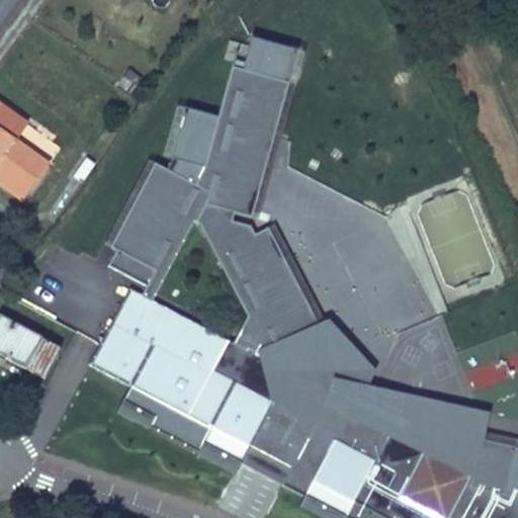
[(257,354),(261,347),(282,358),(324,336),(267,228),(254,235),(250,227),(231,222),(234,212),(251,218),(283,100),(275,98),(279,81),(231,68),(203,168),(195,186),(155,164),(109,248),(115,251),(107,267),(146,287),(140,296),(128,290),(88,365),(128,387),(115,413),(196,456),(197,455),(202,445),(240,465),(241,464),(251,445),(292,467),(317,422),(275,401),(282,387),(290,372),(257,354)]
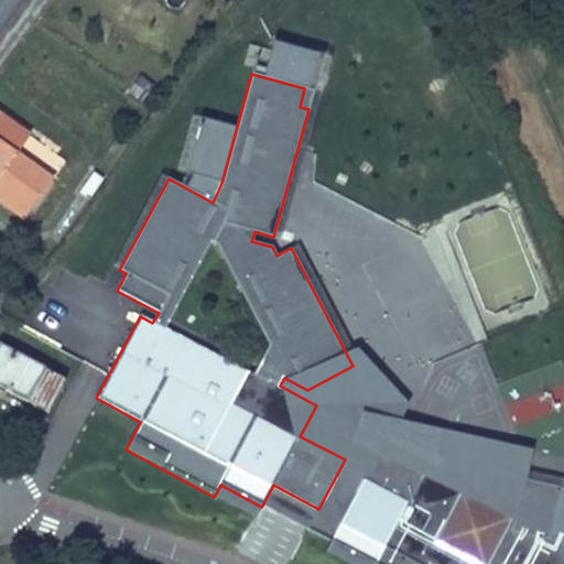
[(136,77),(127,97),(143,104),(151,84),(136,77)]
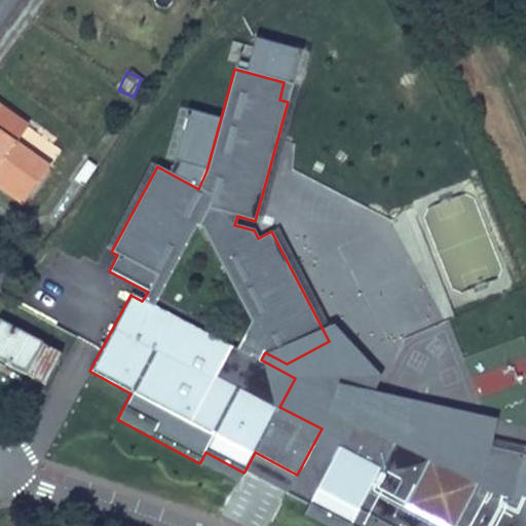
[(288,102),(292,84),(284,82),(279,100),(288,102)]
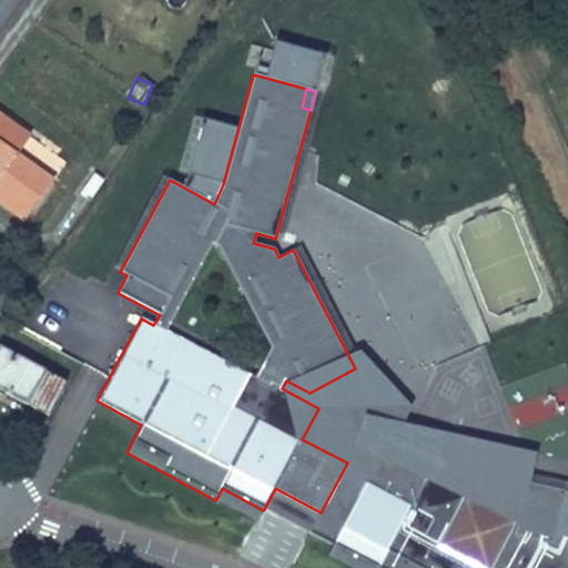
[(0,210),(22,225),(57,175),(16,146),(23,135),(0,119),(0,210)]
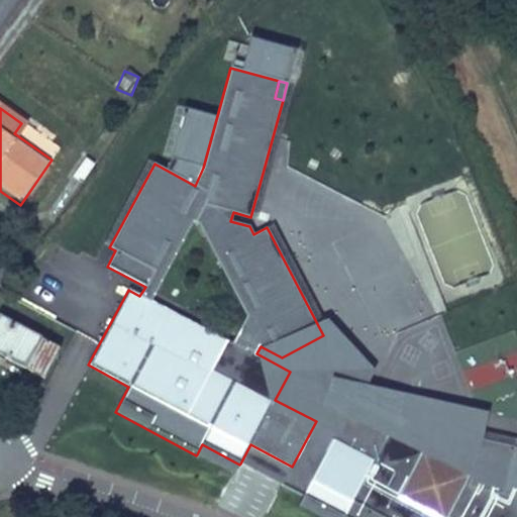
[(0,356),(43,379),(59,349),(0,318),(0,356)]
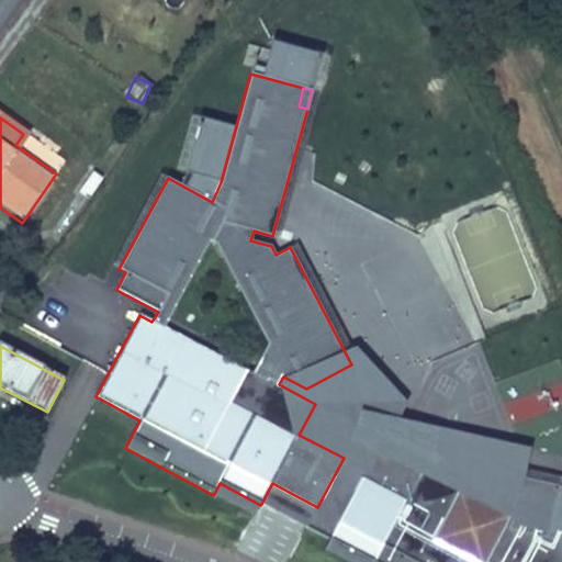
[(350,445),(306,420),(299,435),(344,458),(350,445)]
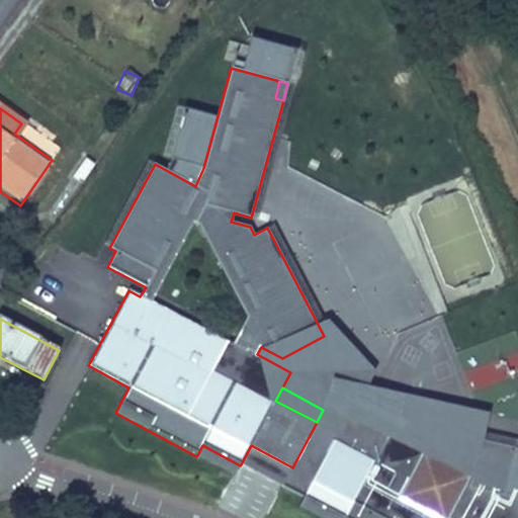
[(517,517),(517,498),(501,495),(511,446),(329,399),(323,410),(317,422),(292,467),(282,487),(299,496),(295,505),(321,517),(339,517),(340,517),(342,517),(517,517)]
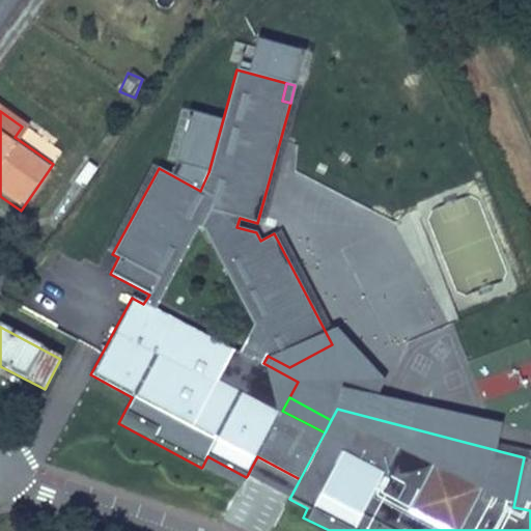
[(246,477),(207,456),(202,467),(241,487),(246,477)]
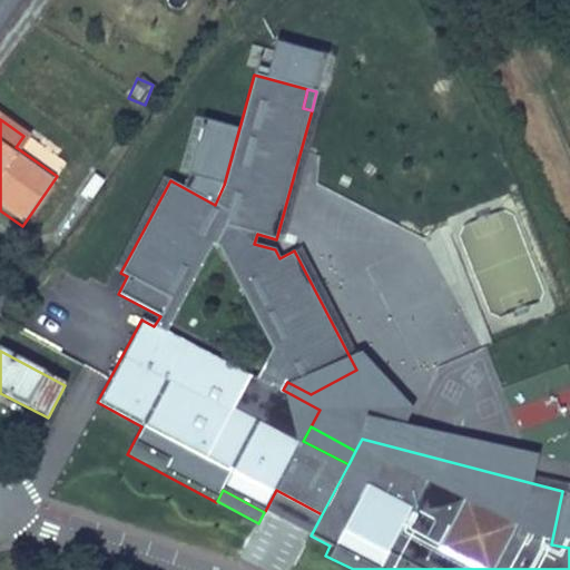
[(311,536),(322,514),(276,490),(265,511),(311,536)]
